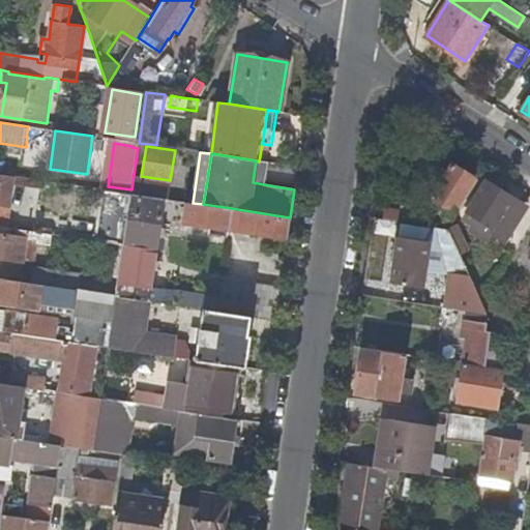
[(264,184),(268,163),(259,162),(256,160),(253,182),(264,184)]
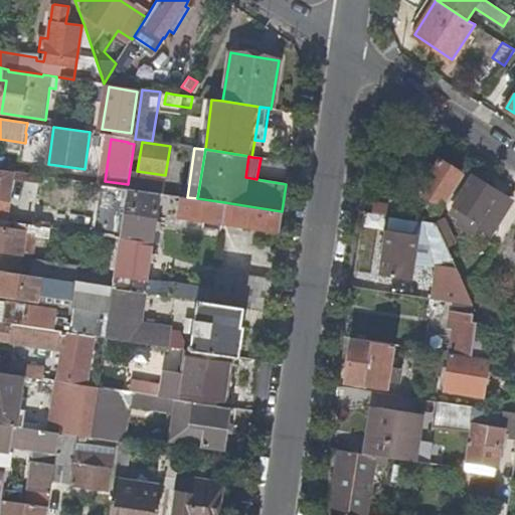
[(440,159),(419,191),(442,205),(462,173),(440,159)]
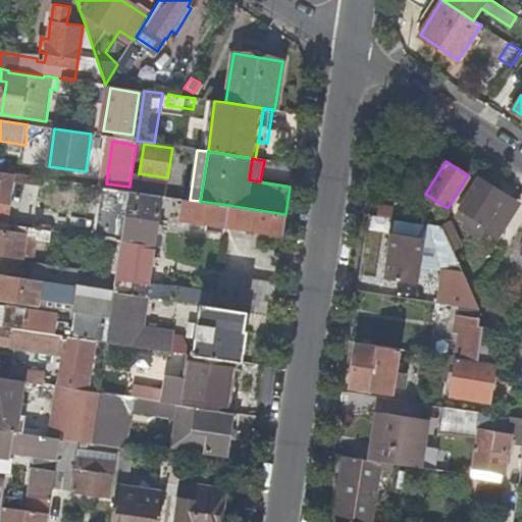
[(0,202),(8,204),(13,173),(0,172),(0,171),(0,202)]
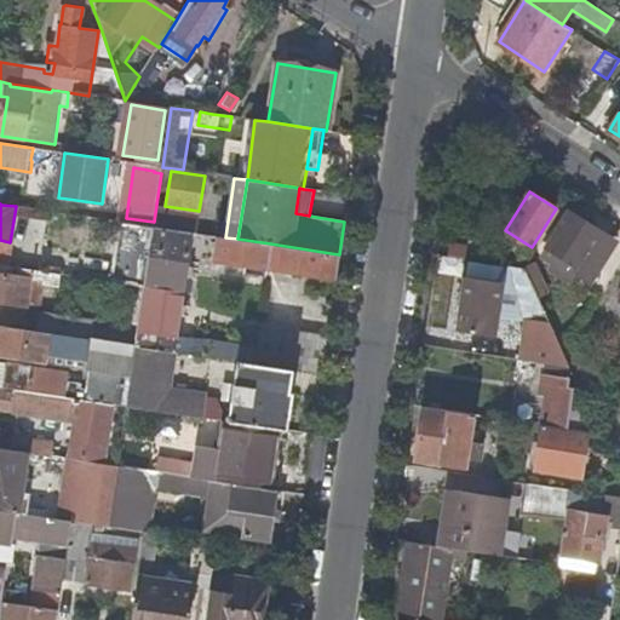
[(196,233),(199,211),(165,206),(156,205),(154,227),(193,233),(196,233)]
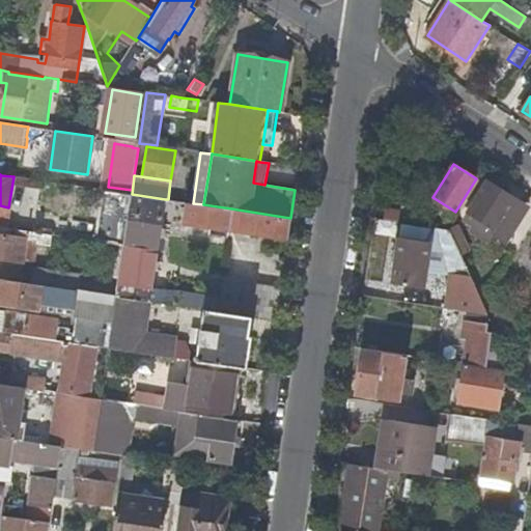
[(513,203),(516,199),(486,179),(468,211),(508,236),(525,211),(513,203)]
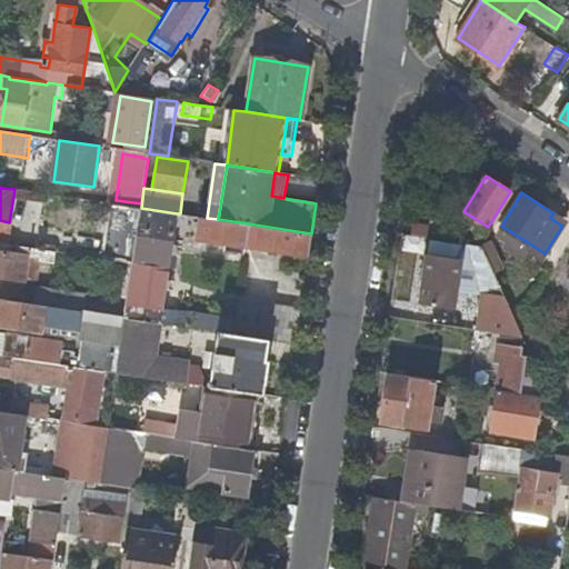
[(93,212),(96,201),(79,199),(77,210),(93,212)]
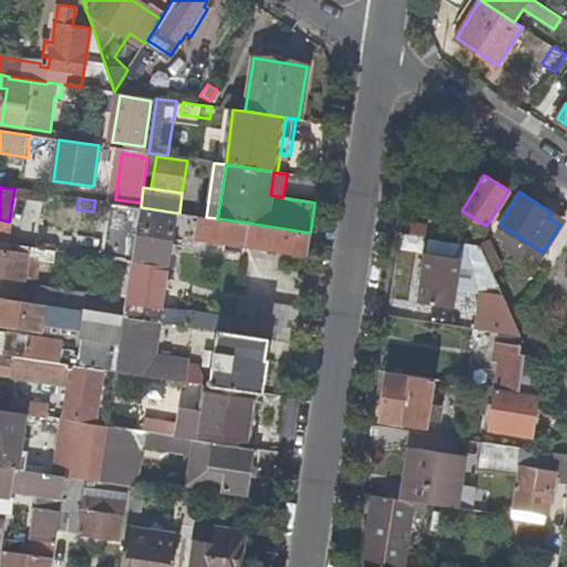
[(112,203),(104,258),(120,260),(132,263),(132,260),(135,243),(137,227),(141,207),(114,204),(112,203)]
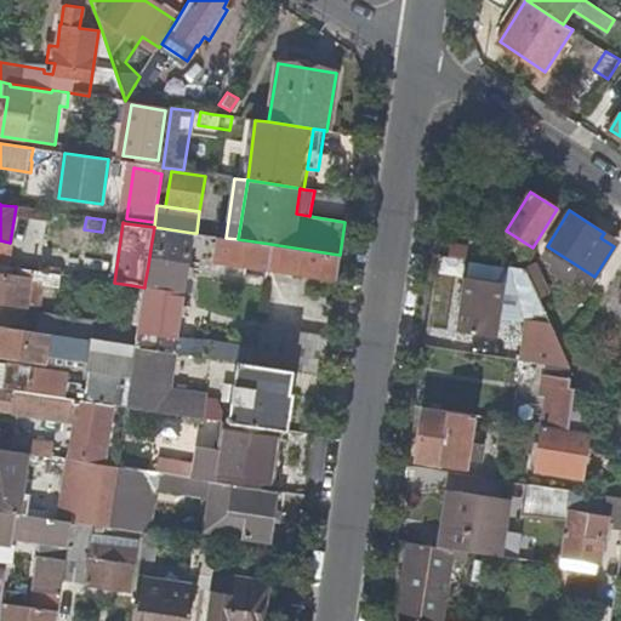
[(193,233),(154,227),(151,249),(163,250),(160,268),(148,266),(144,285),(144,288),(138,325),(136,347),(171,352),(214,358),(238,362),(252,364),(255,364),(257,348),(177,336),(193,233)]
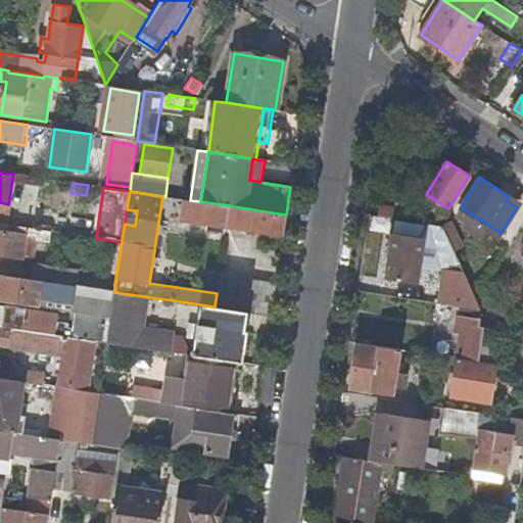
[(520,203),(509,196),(506,200),(517,207),(520,203)]
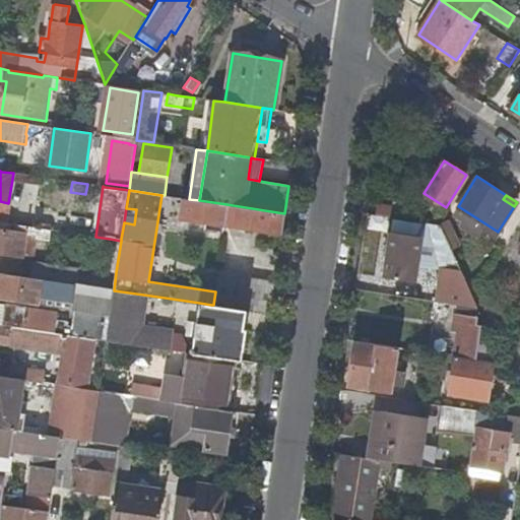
[(281,233),(284,213),(277,212),(226,204),(199,200),(189,199),(183,198),(180,217),(223,224),(281,233)]
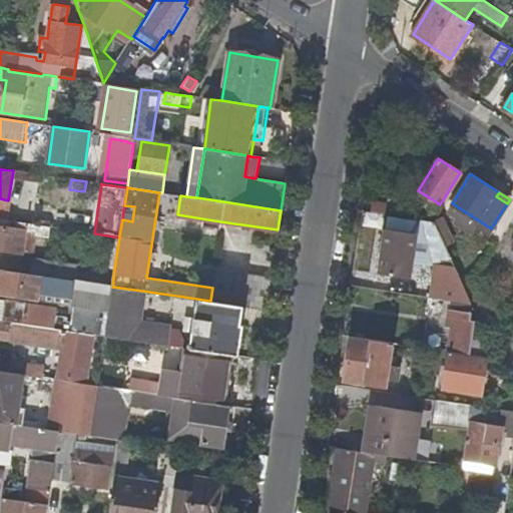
[(368,201),(367,211),(384,213),(386,203),(368,201)]
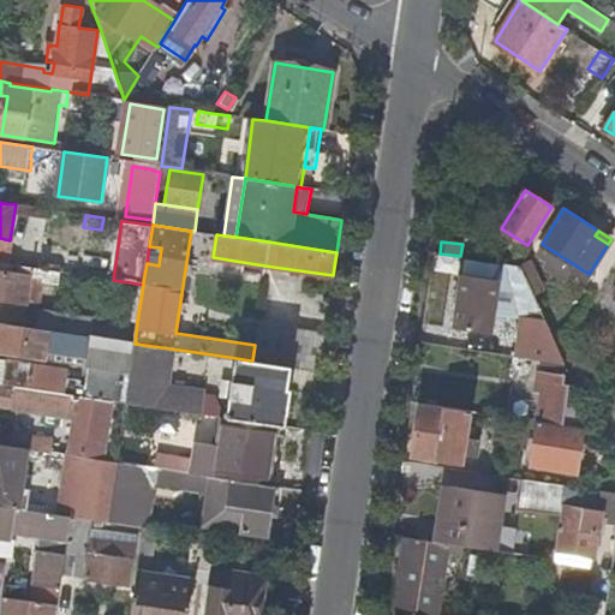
[(532,258),(523,262),(521,266),(533,294),(547,288),(532,258)]
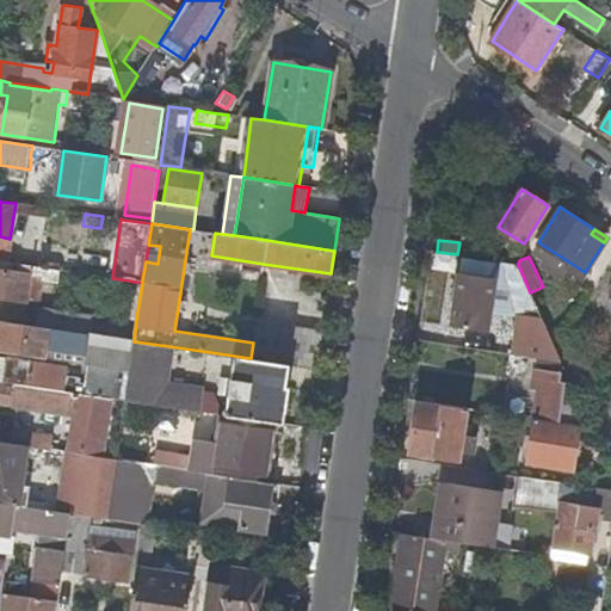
[(57,283),(60,271),(0,261),(0,298),(38,304),(42,281),(57,283)]
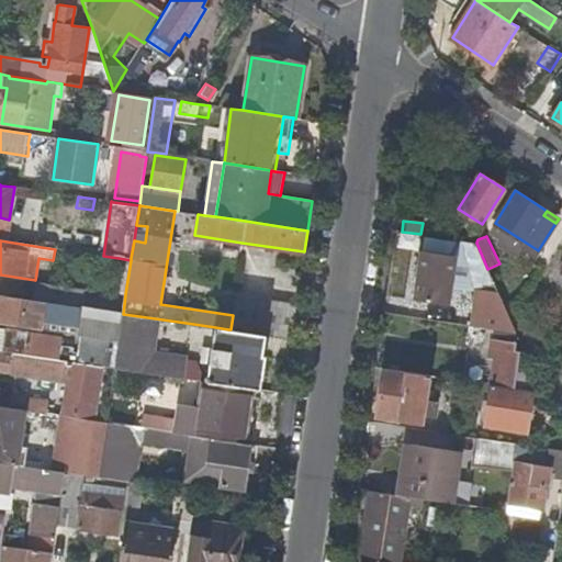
[(422,249),(415,299),(449,303),(456,255),(422,249)]
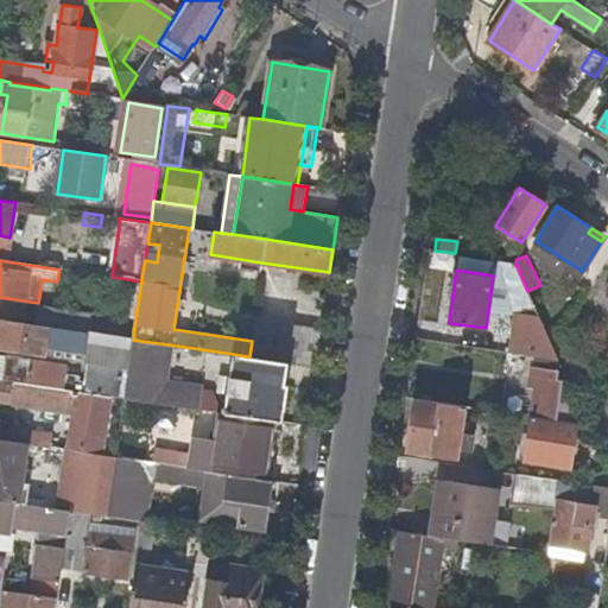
[(124,317),(135,318),(141,282),(128,279),(122,317),(124,317)]
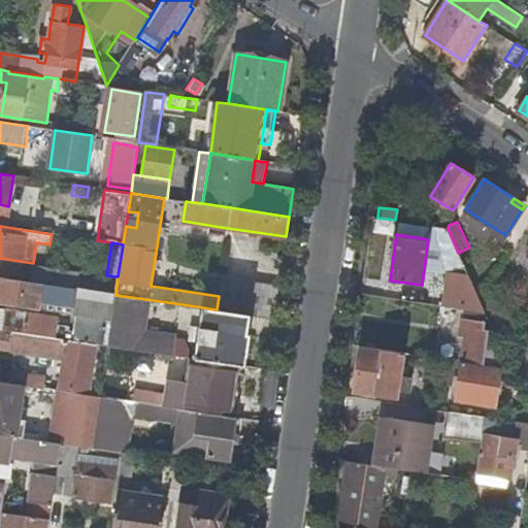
[(33,266),(30,283),(79,290),(83,273),(33,266)]
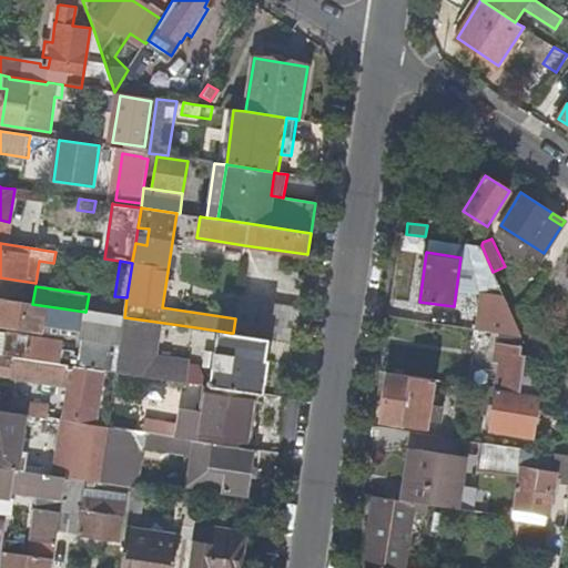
[(104,322),(105,314),(85,312),(32,304),(0,298),(0,326),(30,332),(32,323),(80,330),(80,338),(82,338),(79,367),(115,373),(123,324),(104,322)]
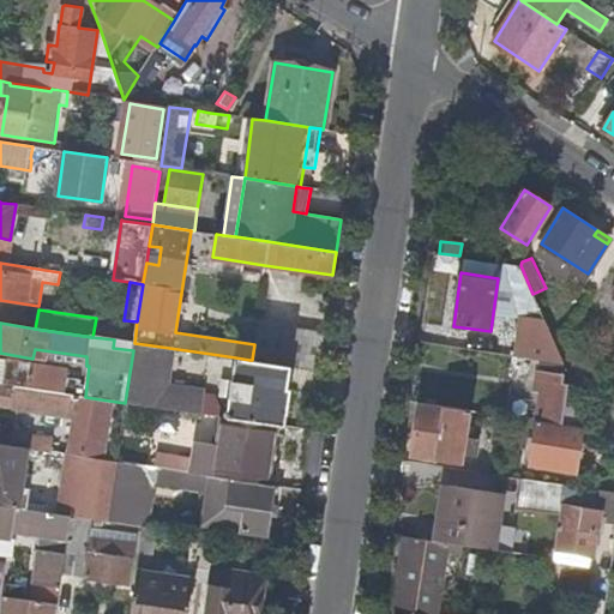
[(254,344),(252,360),(290,366),(319,369),(324,335),(257,325),(254,344)]
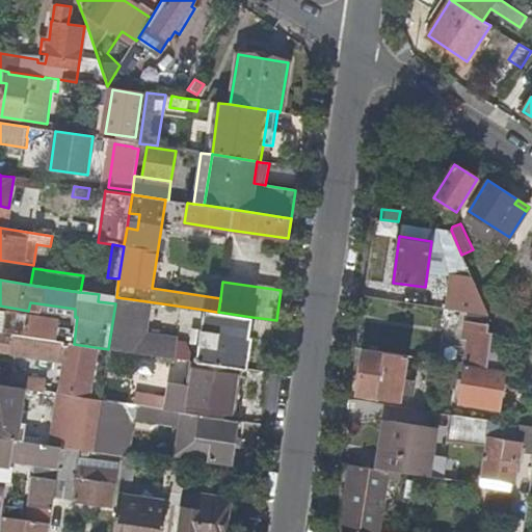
[(467,286),(462,311),(468,312),(489,315),(484,304),(477,288),(467,286)]
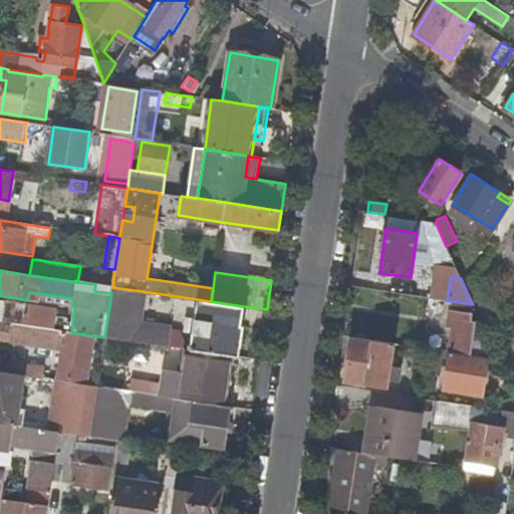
[(139,313),(142,291),(112,287),(111,293),(104,337),(166,345),(169,329),(156,327),(157,322),(144,320),(145,314),(139,313)]
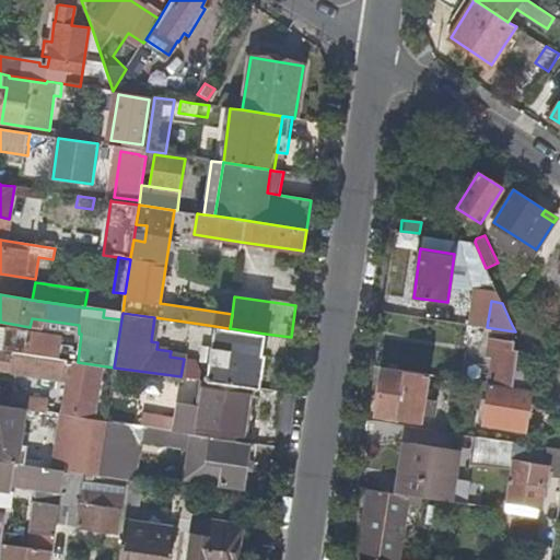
[(257,388),(265,334),(230,328),(228,328),(214,326),(211,348),(203,347),(201,362),(210,363),(207,381),(249,387),(257,388)]
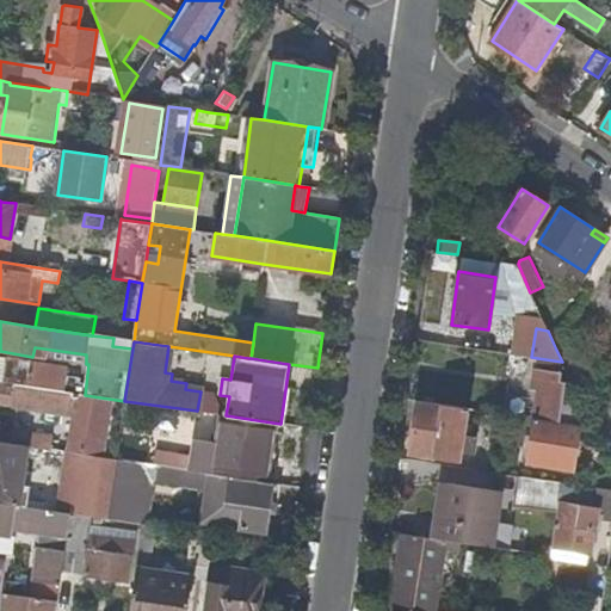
[(67,366),(7,357),(5,375),(0,374),(0,382),(14,384),(63,392),(67,366)]
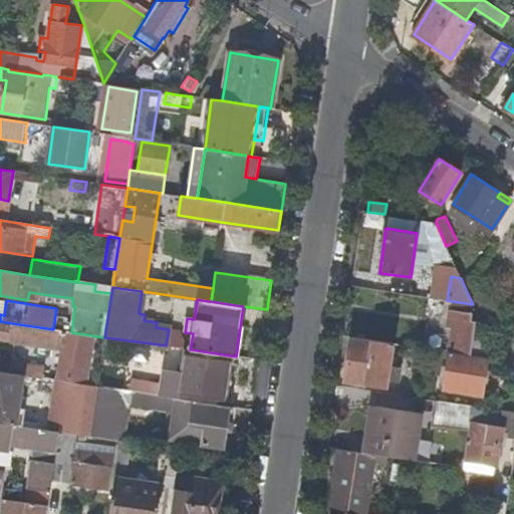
[(451,308),(477,312),(473,304),(452,301),(451,308)]
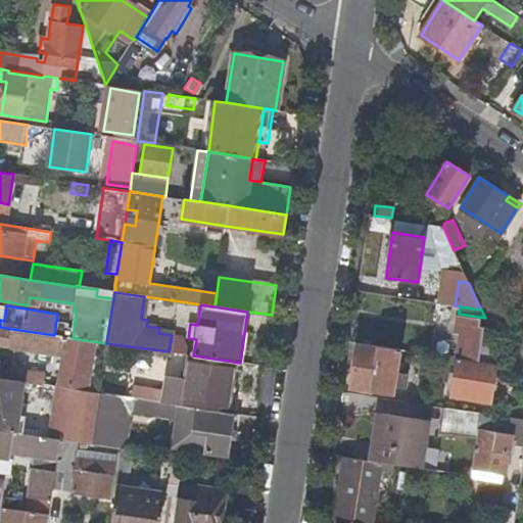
[(481,342),(485,319),(485,318),(459,314),(457,321),(464,322),(458,358),(478,361),(481,342)]
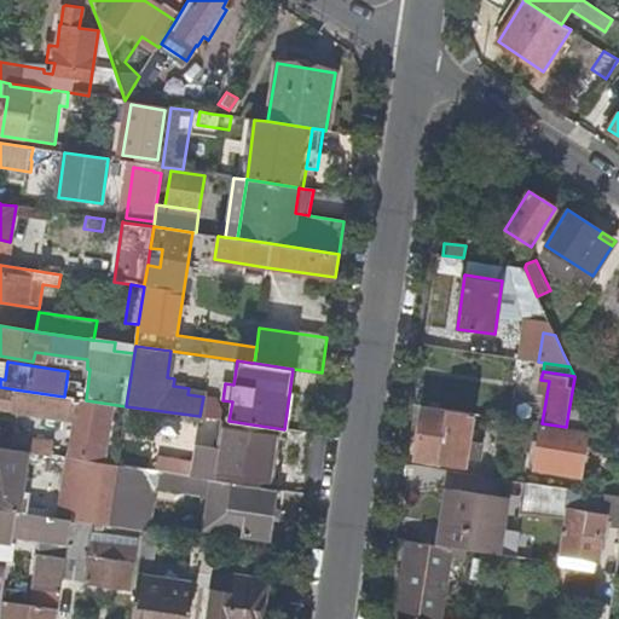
[(77,400),(77,399),(64,397),(15,389),(13,392),(0,389),(0,408),(11,410),(75,420),(74,428),(103,433),(108,405),(77,400)]
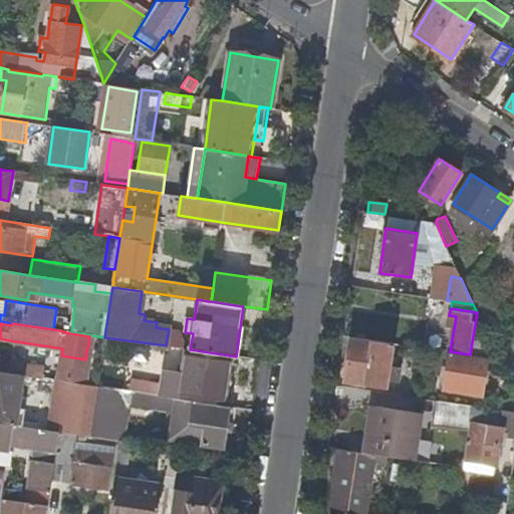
[(392,364),(395,342),(352,336),(345,379),(388,387),(390,378),(401,380),(403,365),(392,364)]
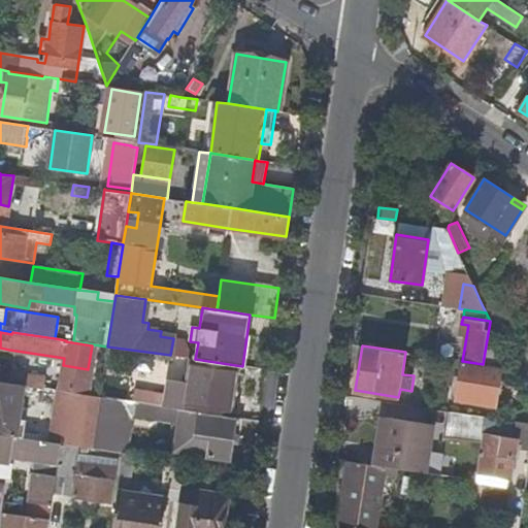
[(502,349),(486,345),(483,364),(501,366),(512,368),(502,349)]
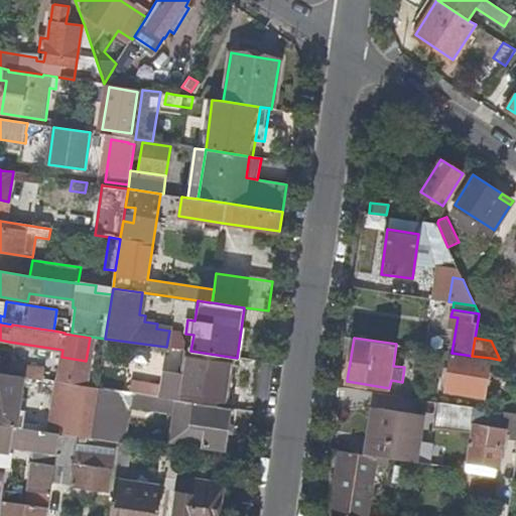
[(222,406),(230,357),(190,351),(187,351),(179,400),(222,406)]
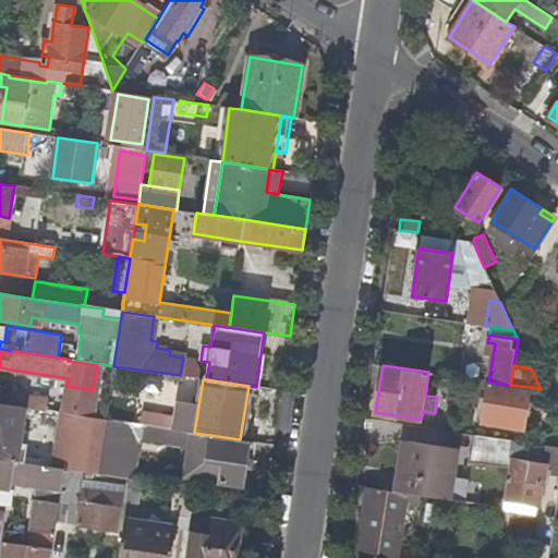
[(522,428),(530,387),(510,385),(488,381),(483,422),(522,428)]
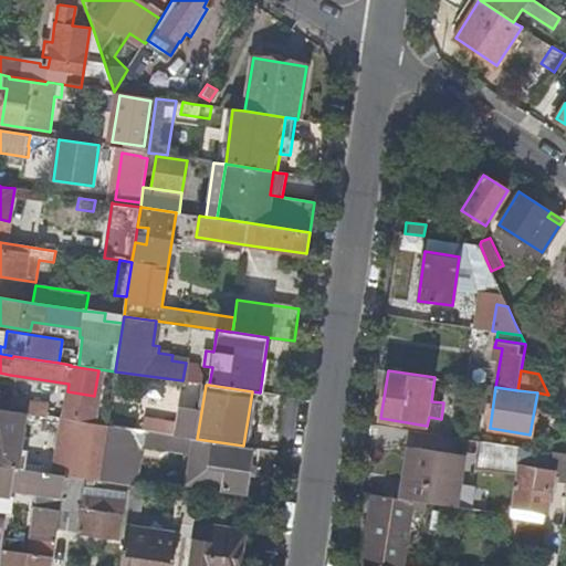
[(91,422),(94,396),(67,391),(63,419),(74,420),(91,422)]
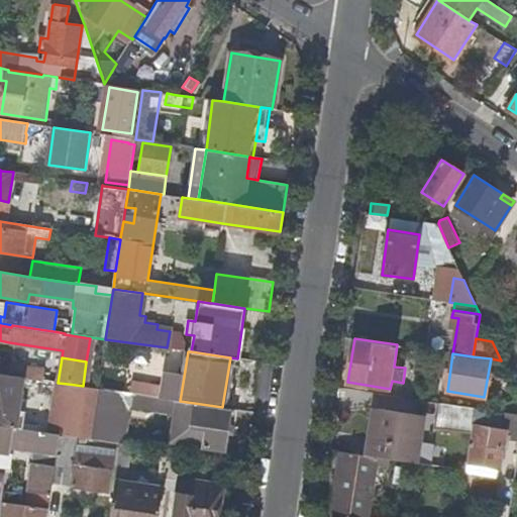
[(0,373),(24,378),(26,365),(0,360),(0,373)]
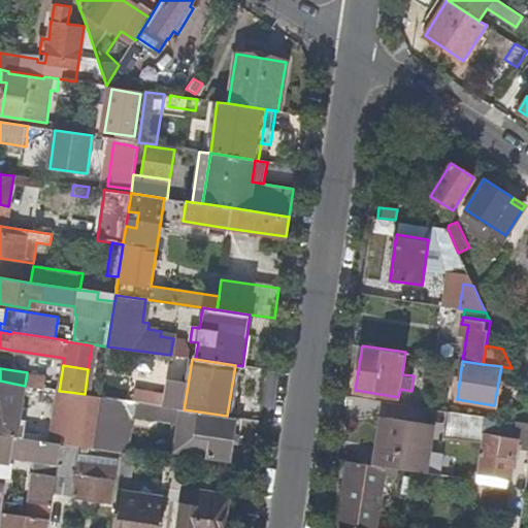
[(47,375),(27,372),(25,386),(37,387),(45,389),(47,375)]
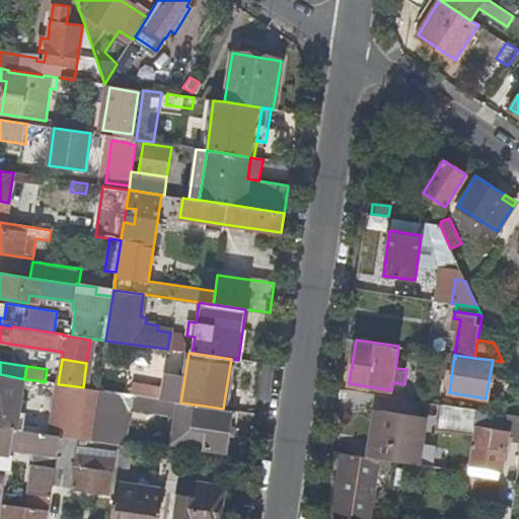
[(0,427),(17,430),(24,379),(0,374),(0,427)]
